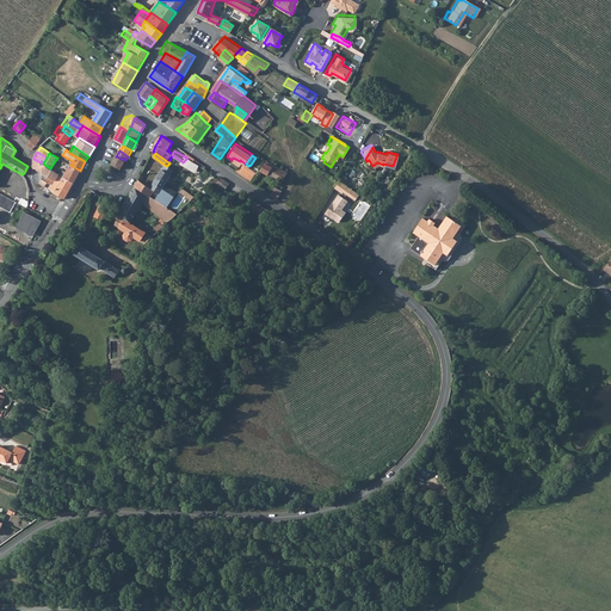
[(121,168),(125,160),(116,156),(112,164),(121,168)]
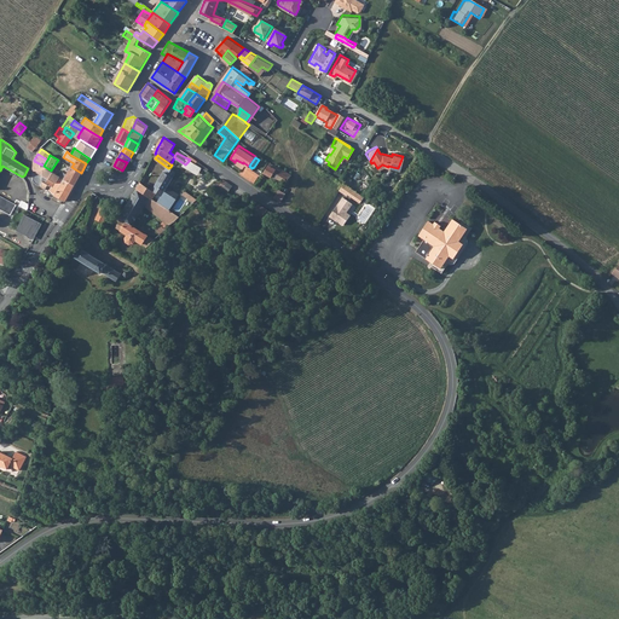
[(46,183),(41,180),(44,166),(34,161),(34,168),(33,175),(34,181),(35,183),(45,189),(47,184),(46,183)]
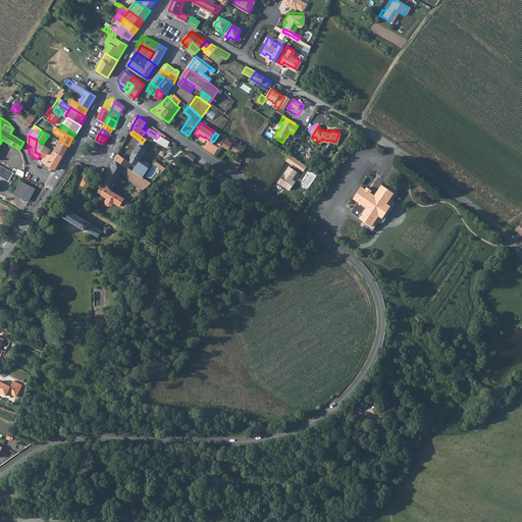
[(165,138),(161,136),(160,138),(158,137),(156,139),(155,140),(166,148),(170,141),(165,138)]
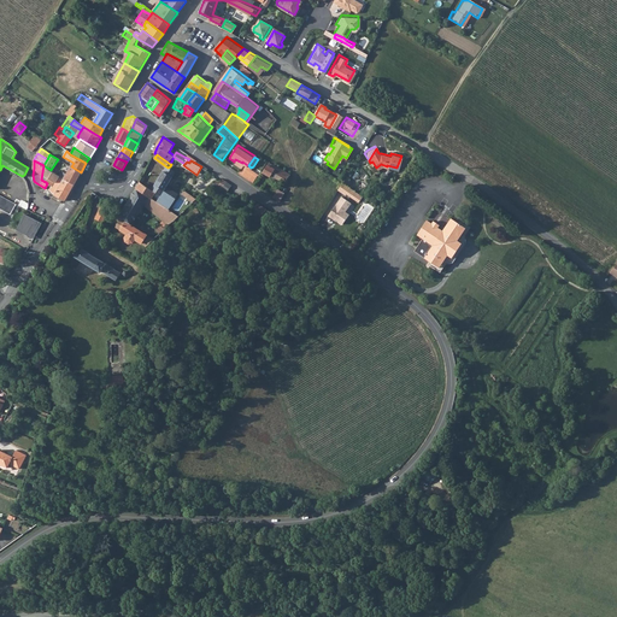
[(292,174),(270,160),(264,170),(271,175),(274,174),(287,182),(292,174)]
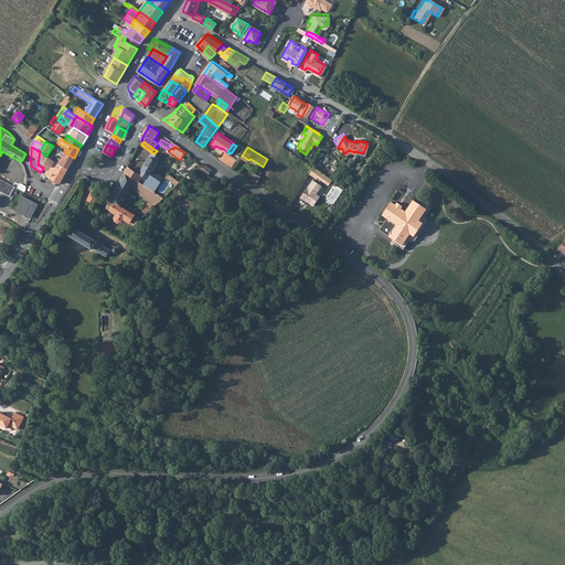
[(38,164),(42,167),(44,163),(51,167),(54,160),(53,160),(46,156),(40,151),(38,164)]
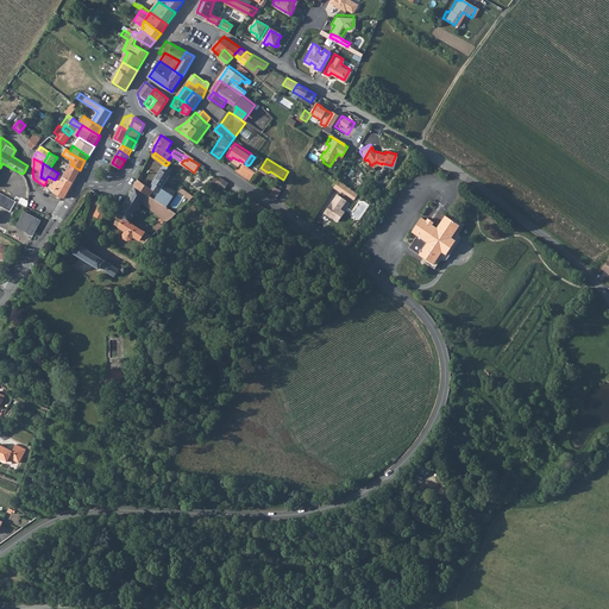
[(240,163),(237,169),(251,177),(256,171),(240,163)]
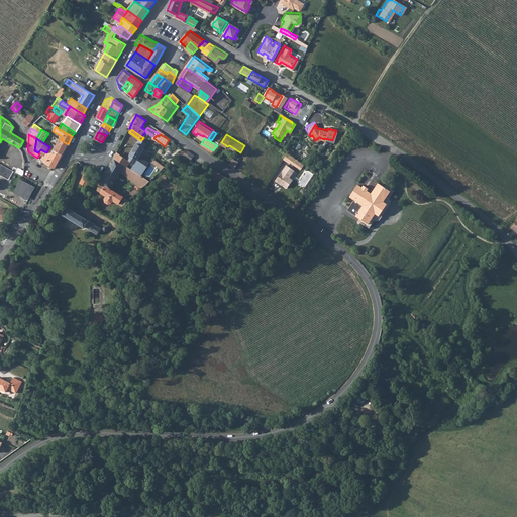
[(68,144),(60,139),(56,145),(52,142),(48,146),(49,146),(63,153),(68,144)]
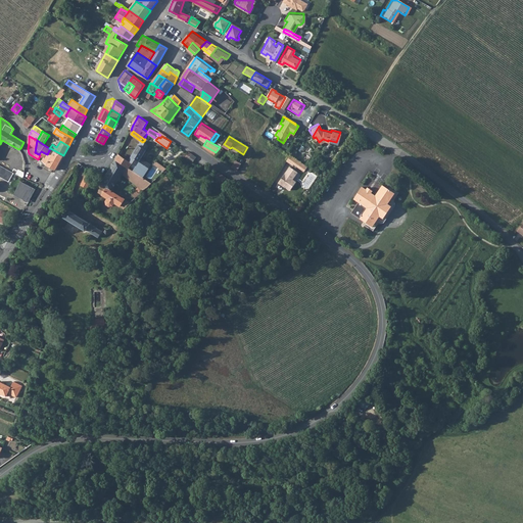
[(144,141),(142,142),(130,161),(137,167),(140,161),(151,146),(144,141)]
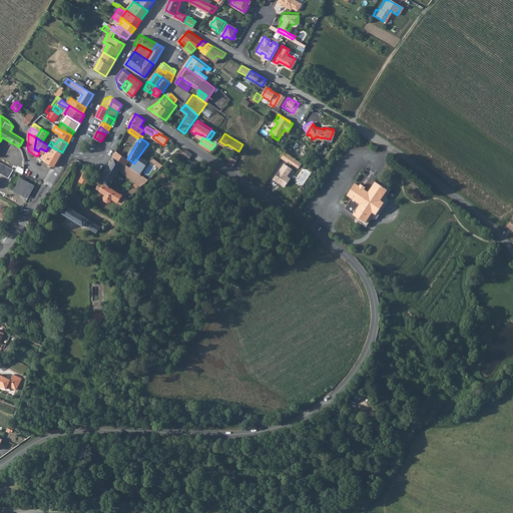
[(42,155),(41,157),(54,166),(62,152),(49,145),(46,151),(40,148),(38,151),(39,152),(44,155),(43,156),(42,155)]
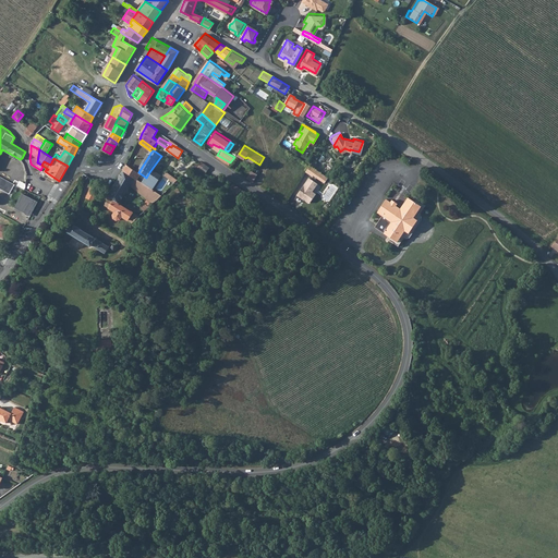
[(308,164),(304,170),(311,174),(312,173),(315,168),(308,164)]
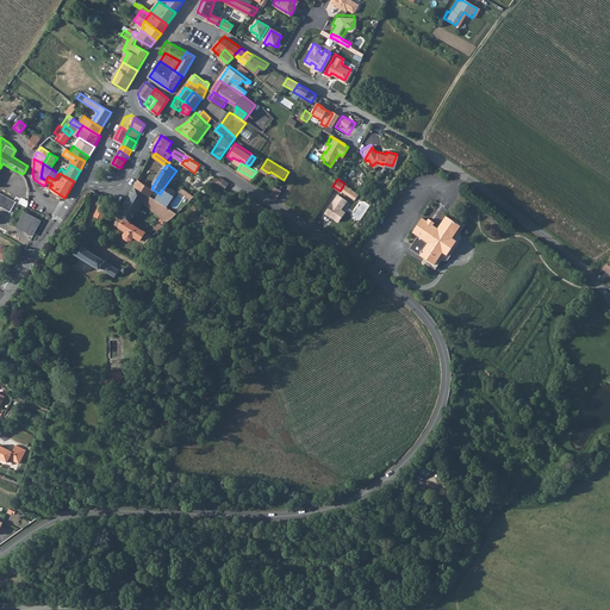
[(135,186),(156,199),(160,194),(151,188),(142,181),(139,180),(135,186)]
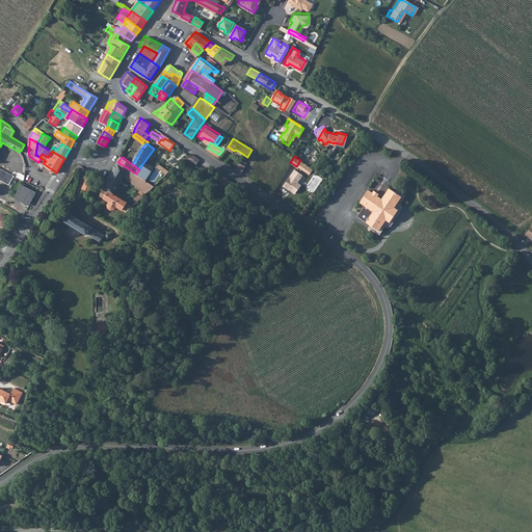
[(302,162),(300,160),(297,165),(308,173),(311,168),(302,162)]
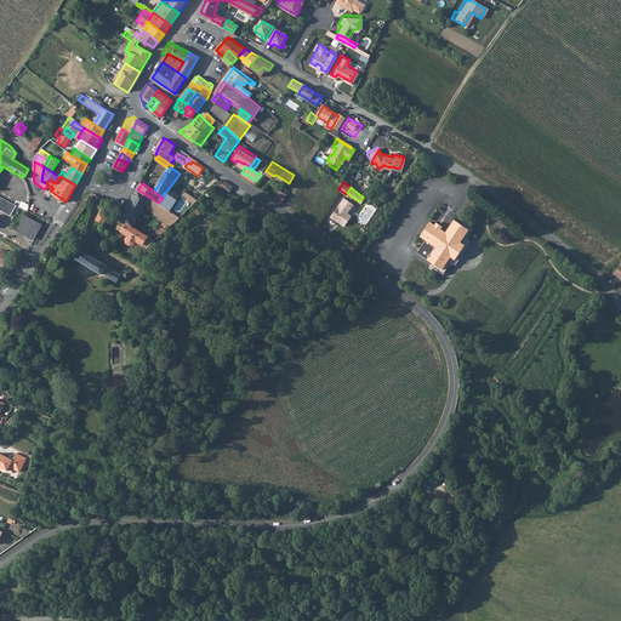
[(171,210),(159,203),(137,189),(124,214),(120,220),(121,221),(118,227),(129,235),(126,239),(127,243),(131,245),(132,245),(135,244),(136,243),(138,240),(148,248),(157,240),(134,227),(146,208),(166,223),(160,231),(164,233),(181,217),(171,210)]
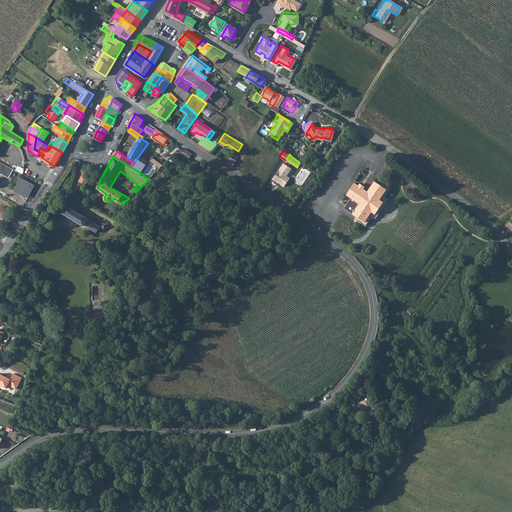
[(233,166),(237,159),(232,156),(228,162),(233,166)]
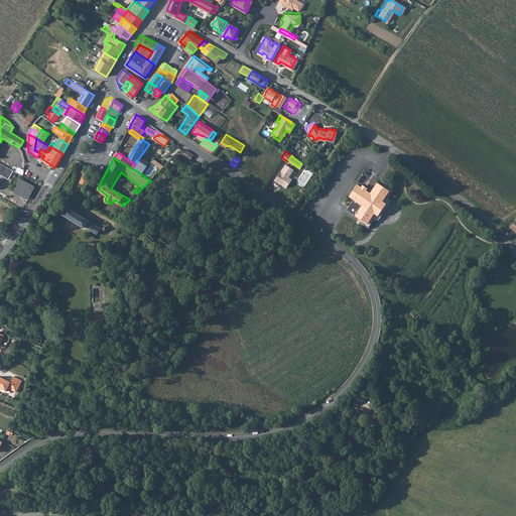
[(142,174),(148,166),(138,159),(135,164),(132,168),(142,174)]
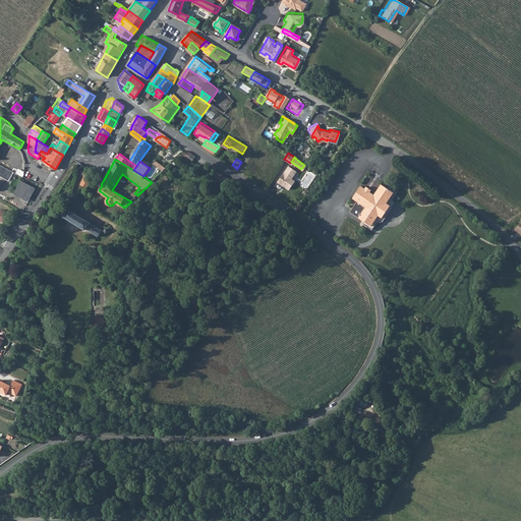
[(0,175),(9,180),(14,171),(0,163),(0,175)]
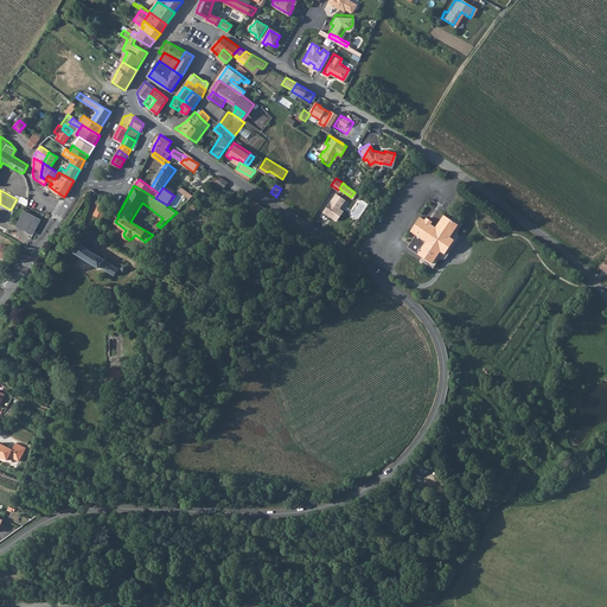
[(333,192),(320,211),(324,213),(324,212),(328,216),(333,219),(334,218),(340,210),(337,206),(343,199),(333,192)]
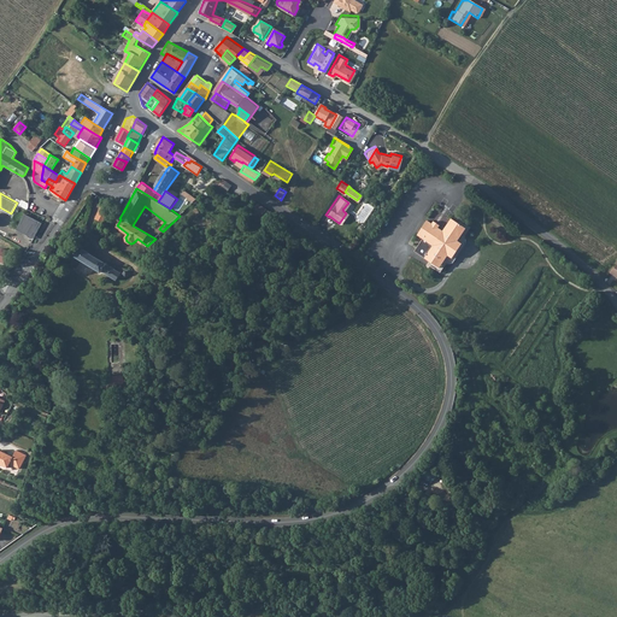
[(256,207),(264,212),(268,207),(259,203),(256,207)]
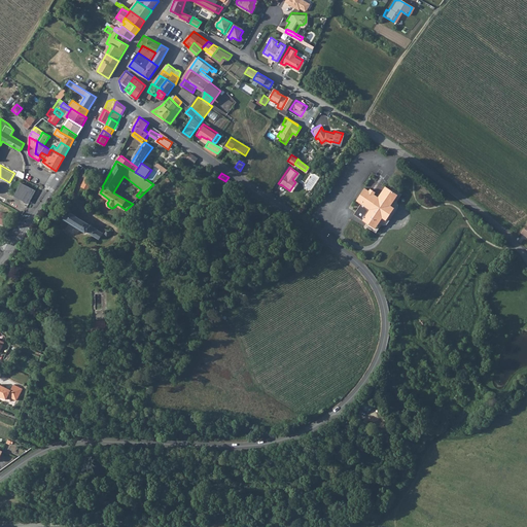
[(88,175),(84,186),(92,188),(95,178),(88,175)]
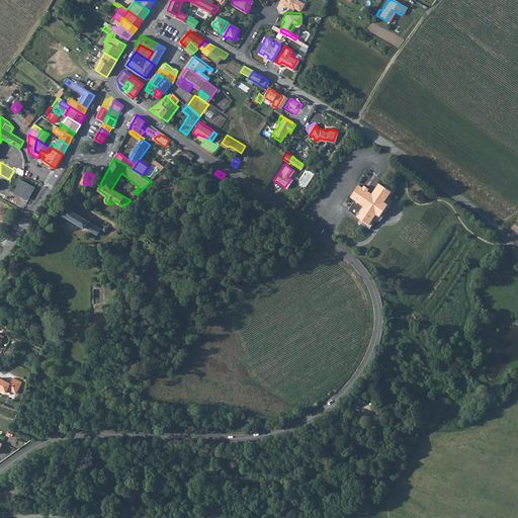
[(20,180),(13,192),(22,197),(26,190),(31,193),(34,187),(20,180)]
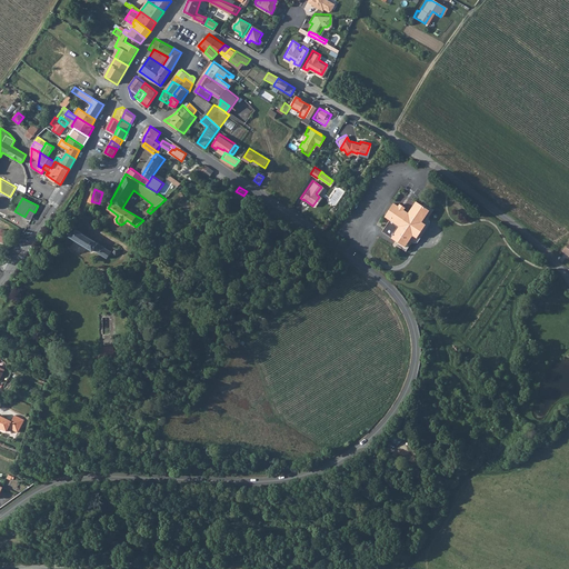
[(398,239),(408,246),(411,240),(408,239),(413,232),(417,236),(427,222),(422,219),(427,212),(429,213),(432,210),(422,203),(419,200),(418,201),(408,213),(391,235),(398,239)]
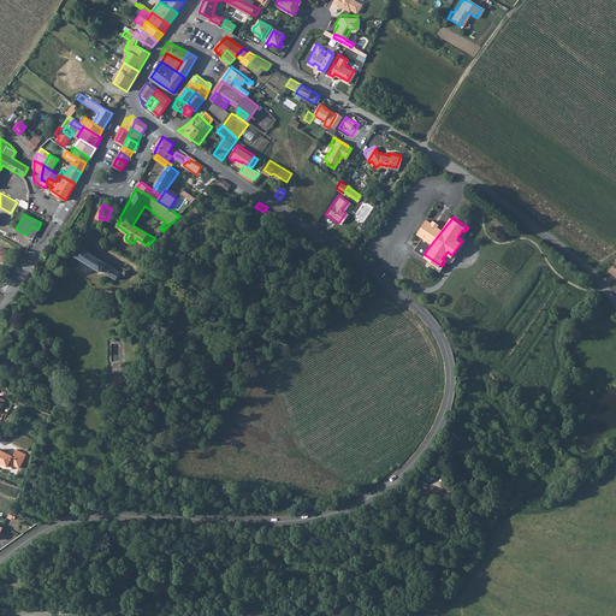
[(442,231),(438,229),(432,225),(426,221),(416,236),(424,240),(415,253),(416,253),(421,256),(424,254),(442,231)]
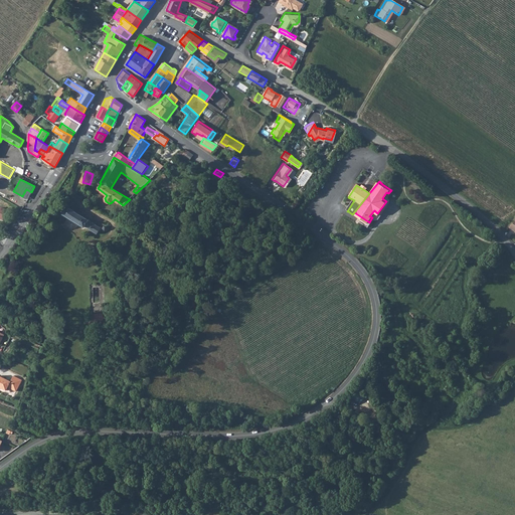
[(31,192),(26,189),(22,196),(27,199),(31,192)]
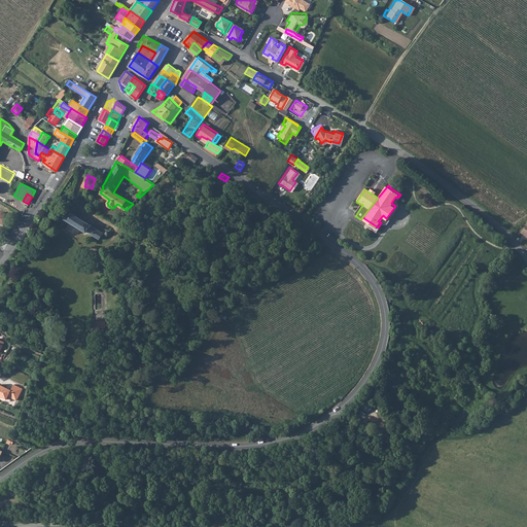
[(85,229),(98,237),(102,230),(68,209),(64,216),(84,230),(85,229)]
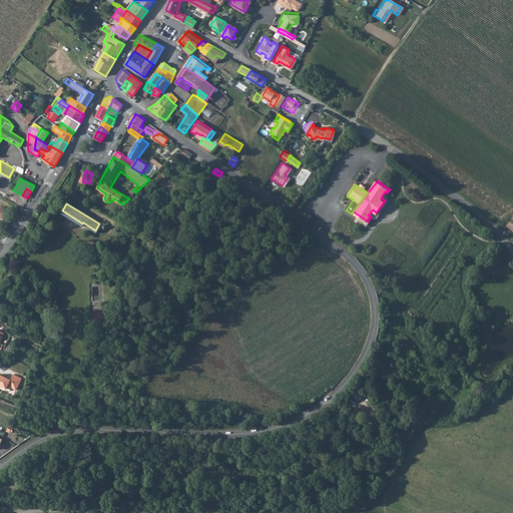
[(1,207),(0,208),(0,217),(5,220),(9,211),(1,207)]
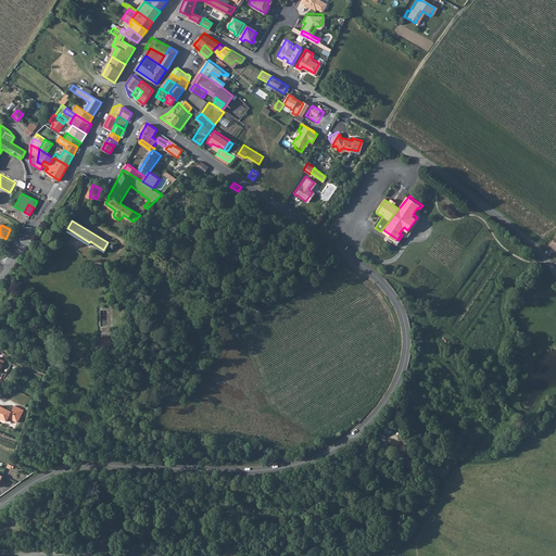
[(0,402),(0,414),(7,418),(9,414),(17,418),(24,406),(14,402),(12,408),(0,402)]
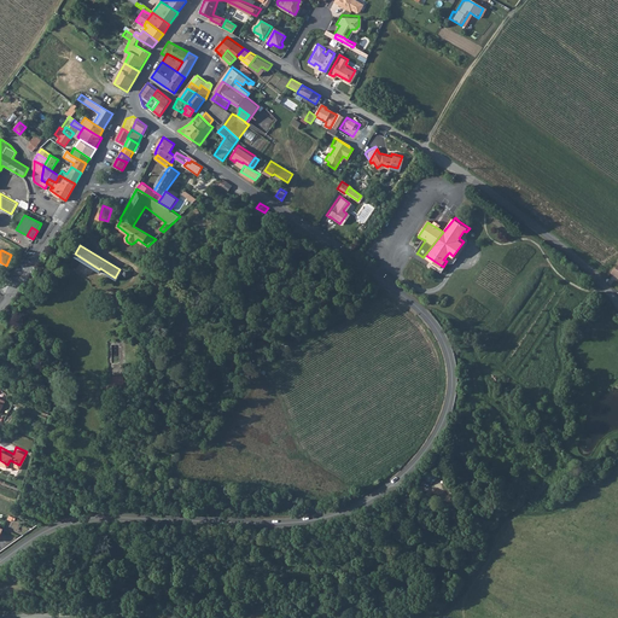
[(431,485),(438,478),(432,470),(424,477),(431,485)]
